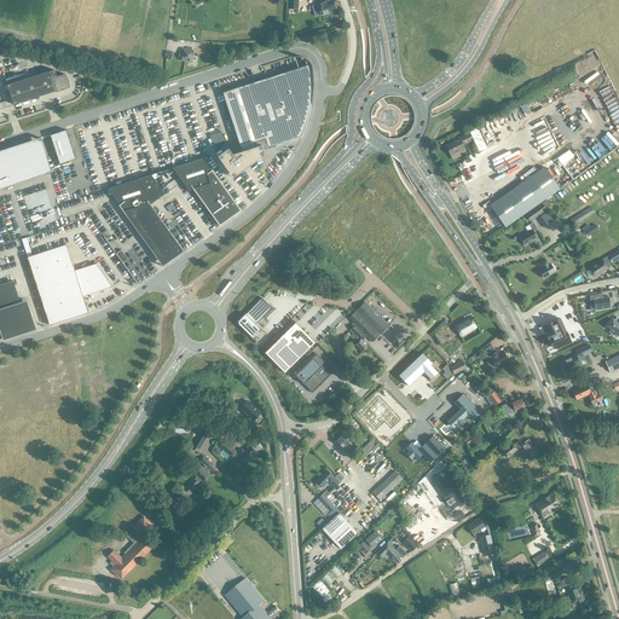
[(336,11),(334,0),(318,5),(320,16),(336,11)]
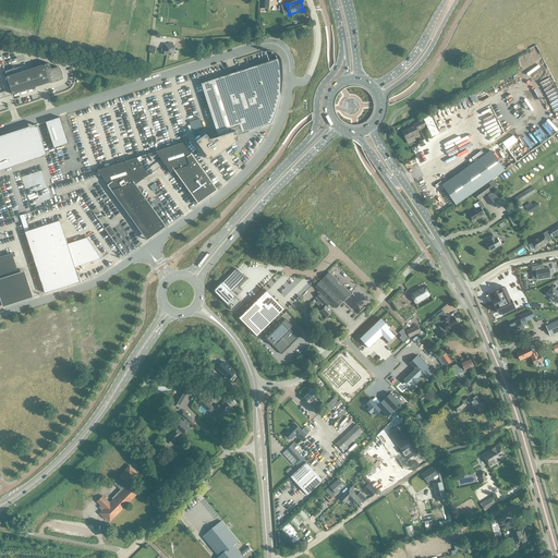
[(167,45),(165,46),(164,55),(173,57),(176,46),(172,46),(173,44),(169,43),(168,45),(167,45)]
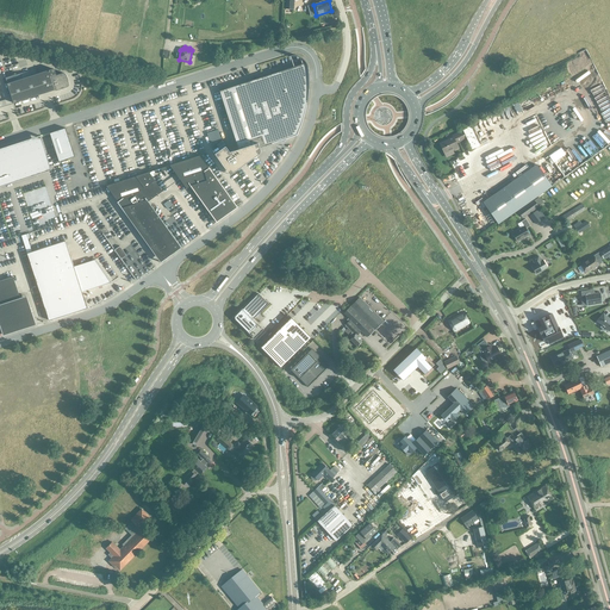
[(309,75),(309,72),(309,68),(309,67),(307,66),(307,64),(306,63),(251,81),(219,91),(238,149),(230,153),(225,147),(215,154),(230,175),(256,156),(257,156),(257,155),(259,155),(259,154),(260,153),(260,151),(260,150),(260,149),(260,148),(272,143),(297,135),(299,131),(300,128),(302,123),(303,120),(303,118),(304,114),(305,110),(306,105),(305,101),(307,101),(307,99),(309,99),(310,89),(309,89),(309,86),(309,85),(309,81),(309,79),(309,76),(309,75)]
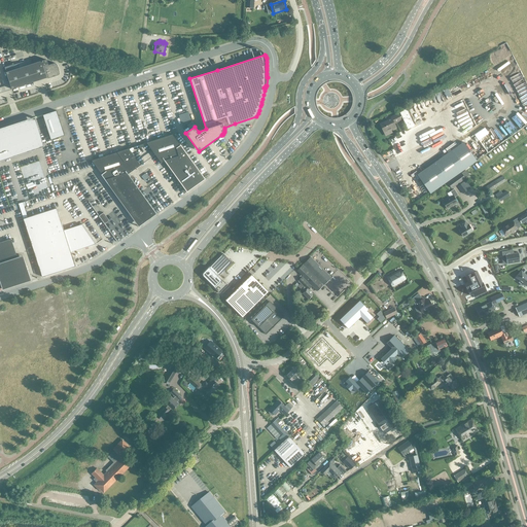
[(60,72),(58,65),(57,64),(56,63),(55,63),(48,65),(47,61),(47,60),(46,60),(45,60),(14,70),(13,65),(5,67),(11,90),(48,77),(48,78),(58,75),(59,75),(60,74),(60,73),(60,72)]
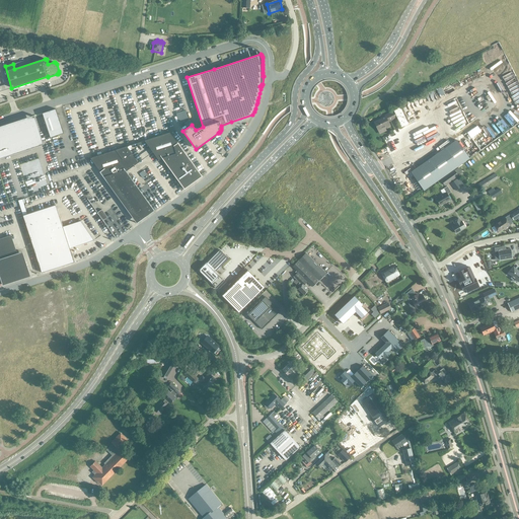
[(401,127),(408,124),(399,107),(393,109),(400,124),(401,127)]
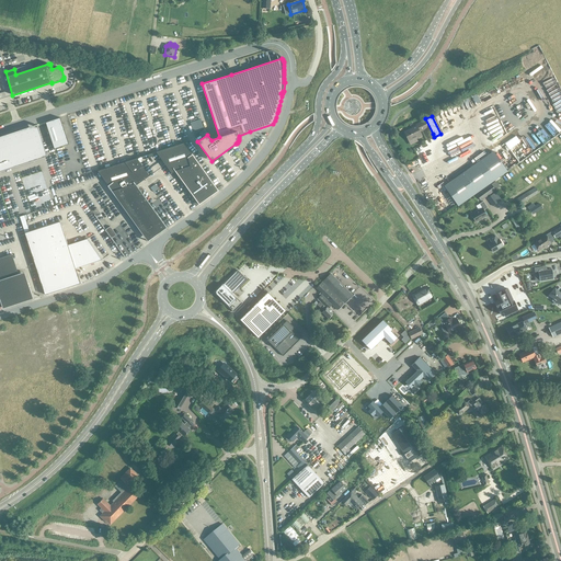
[(69,144),(60,117),(46,123),(54,149),(69,144)]
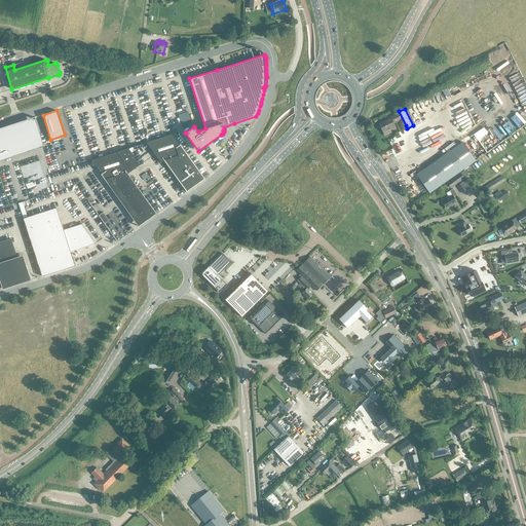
[(191,119),(188,112),(179,115),(181,123),(191,119)]
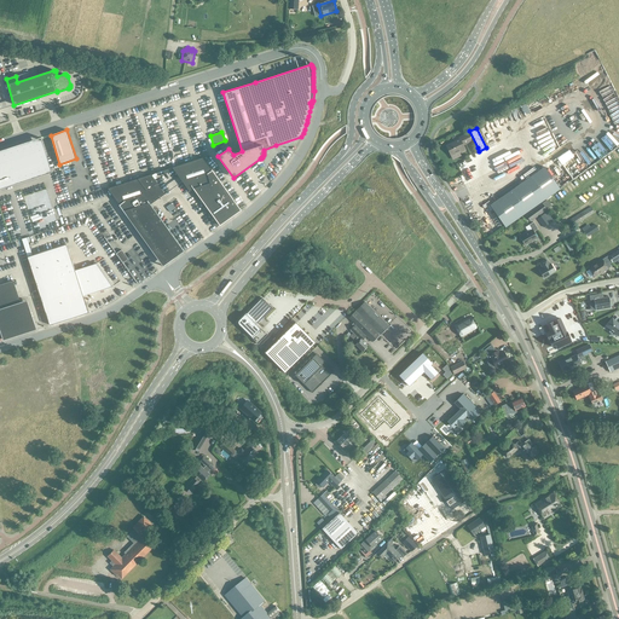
[(472,140),(469,133),(460,138),(460,139),(446,146),(451,156),(458,151),(460,154),(466,150),(463,145),(472,140)]
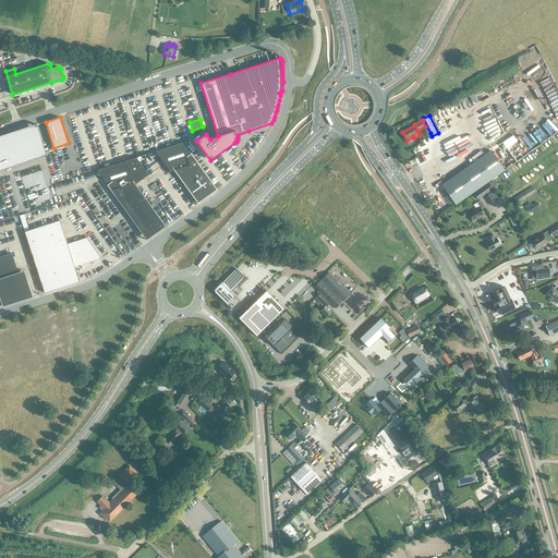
[(0,170),(38,158),(27,128),(0,136),(0,170)]
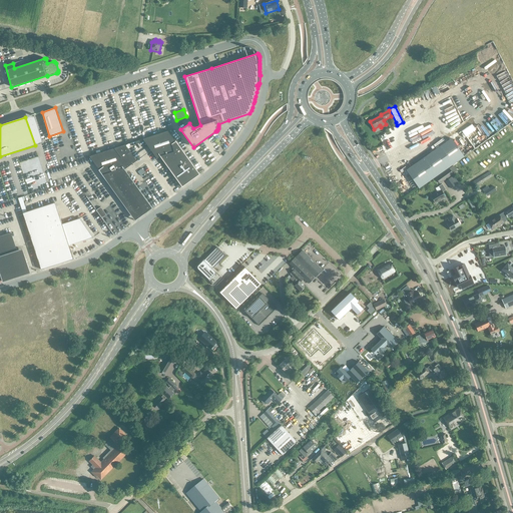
[(192,179),(199,174),(176,141),(175,141),(168,131),(142,139),(157,159),(160,156),(181,185),(181,186),(182,187),(183,186),(192,179)]
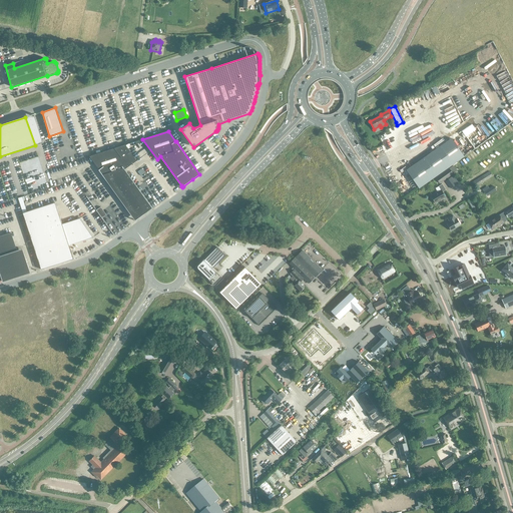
[(419,188),(464,157),(451,138),(406,170),(419,188)]
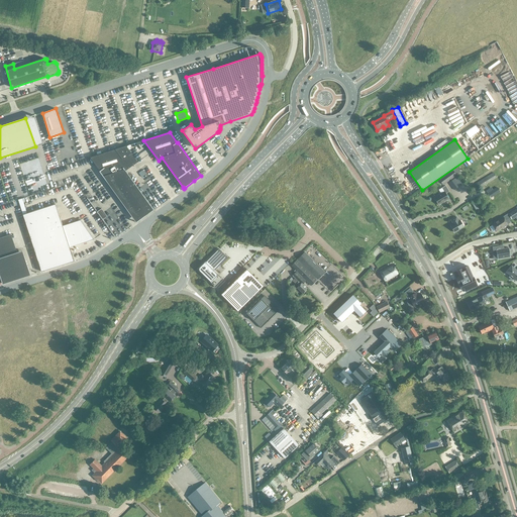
[(113,181),(140,218),(146,214),(146,215),(153,210),(125,171),(137,163),(126,145),(90,158),(100,171),(99,172),(106,181),(106,180),(109,184),(113,181)]
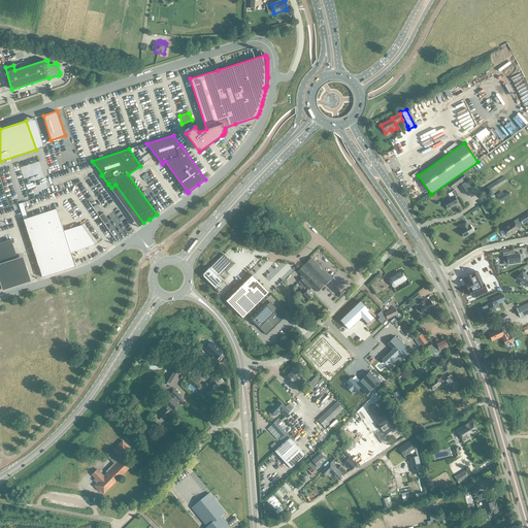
[(485,164),(488,167),(495,162),(492,159),(485,164)]
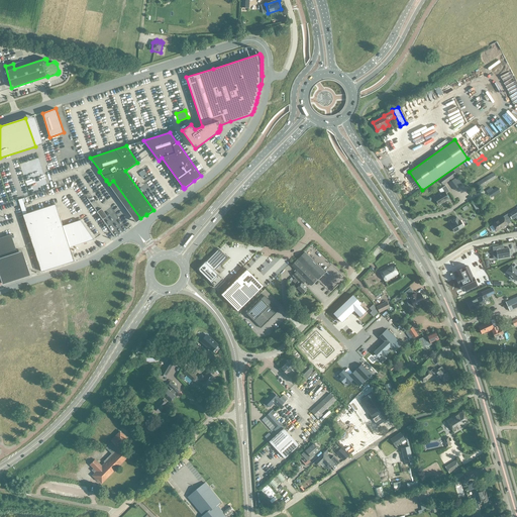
[(452,170),(439,180),(443,185),(457,176),(460,173),(456,168),(452,170)]
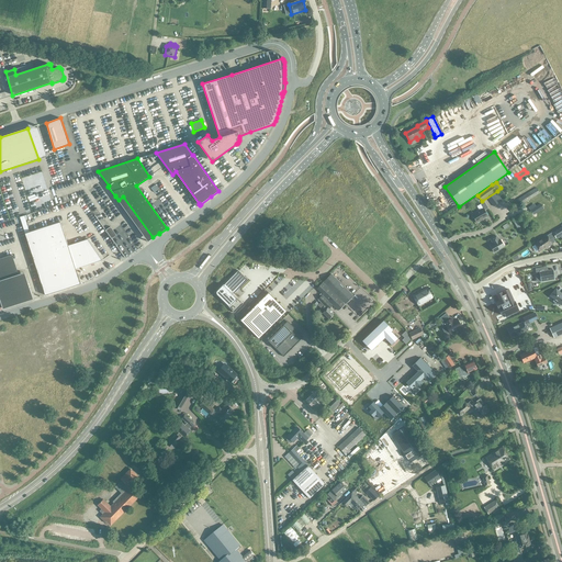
[(537,188),(517,200),(520,205),(540,193),(537,188)]
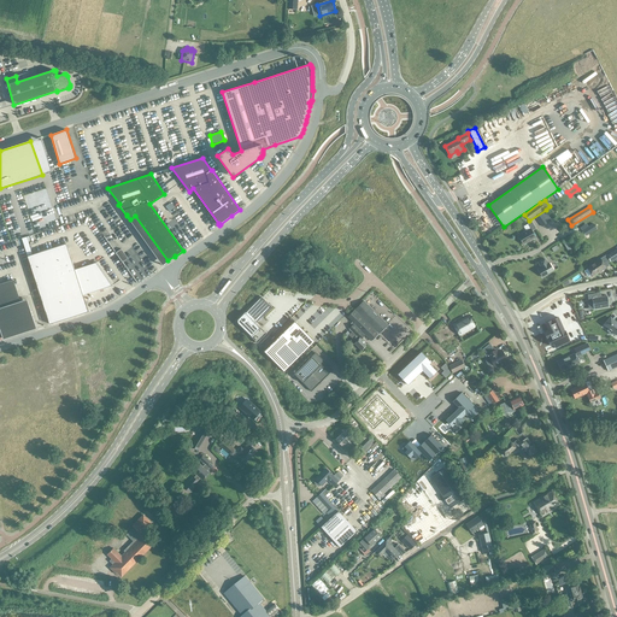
[(546,211),(536,218),(542,227),(552,219),(546,211)]
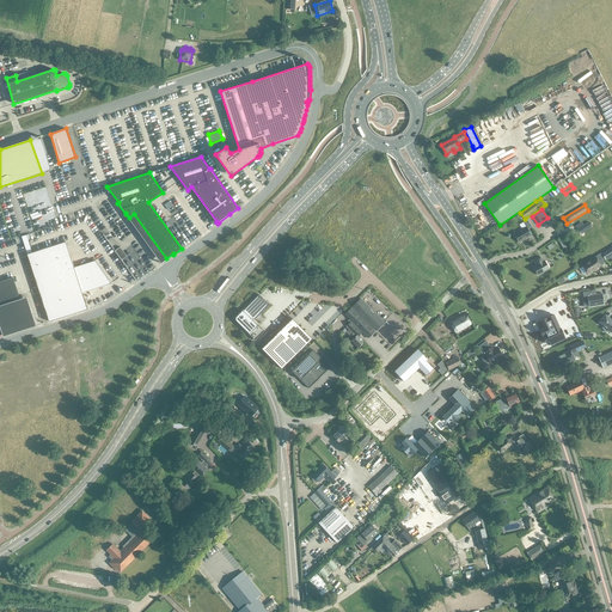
[(477,220),(475,222),(481,233),(484,231),(477,220)]
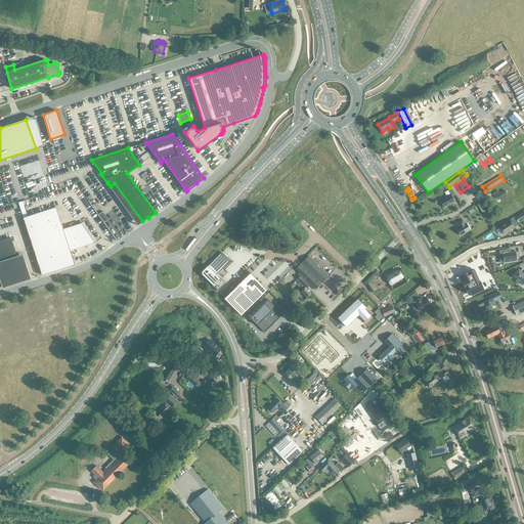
[(444,209),(454,202),(451,197),(455,194),(451,188),(447,191),(449,194),(439,201),(444,209)]
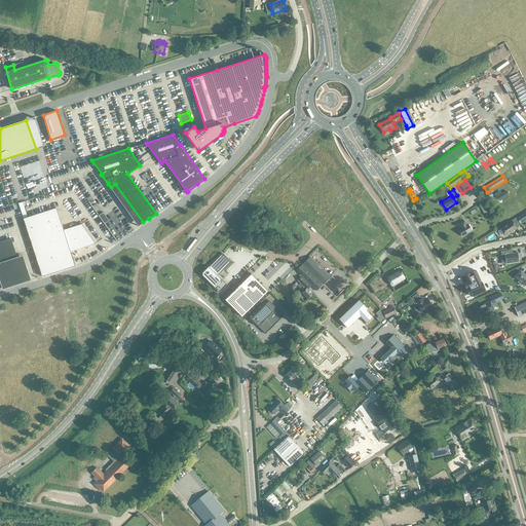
[(501,193),(496,196),(499,201),(509,195),(506,190),(501,193)]
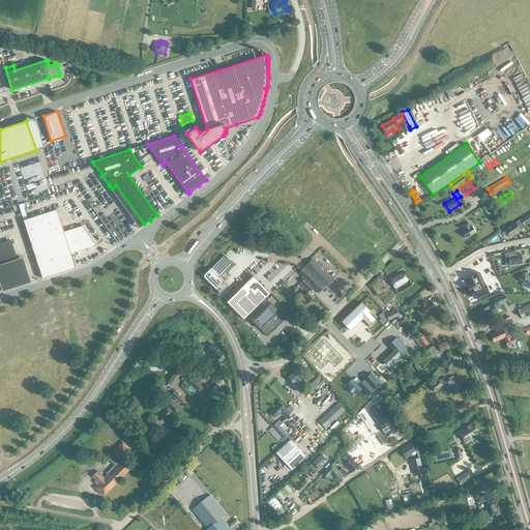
[(96,245),(83,226),(64,232),(57,209),(24,221),(42,278),(76,267),(71,254),(96,245)]
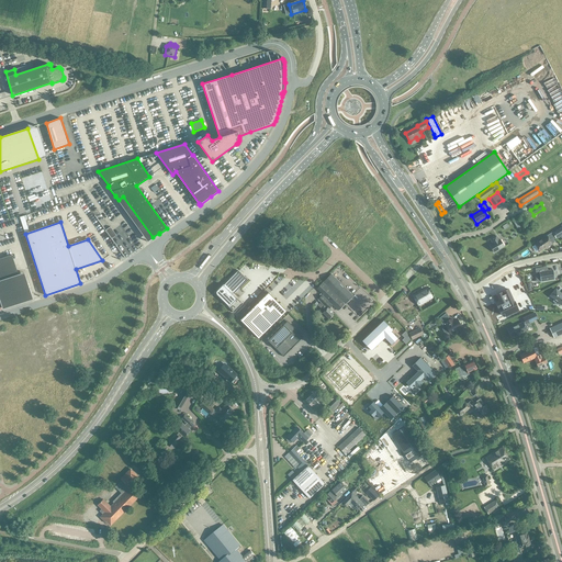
[(557,238),(561,236),(561,235),(561,226),(552,233),(557,238)]
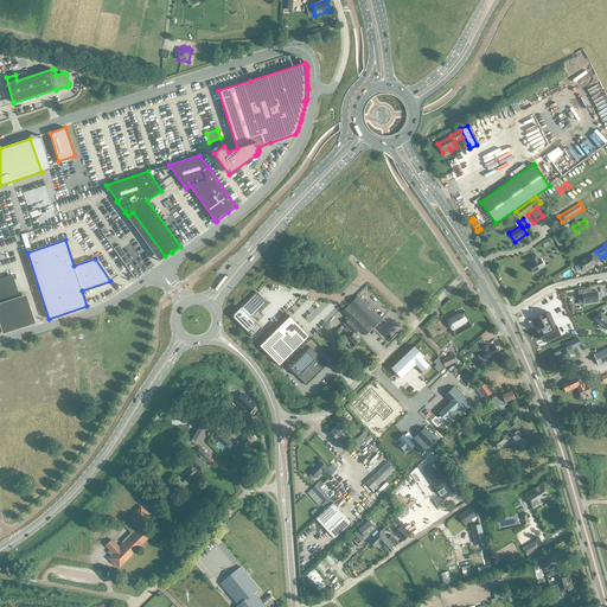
[(544,267),(541,259),(538,260),(536,255),(529,259),(532,263),(529,266),(534,274),(544,267)]
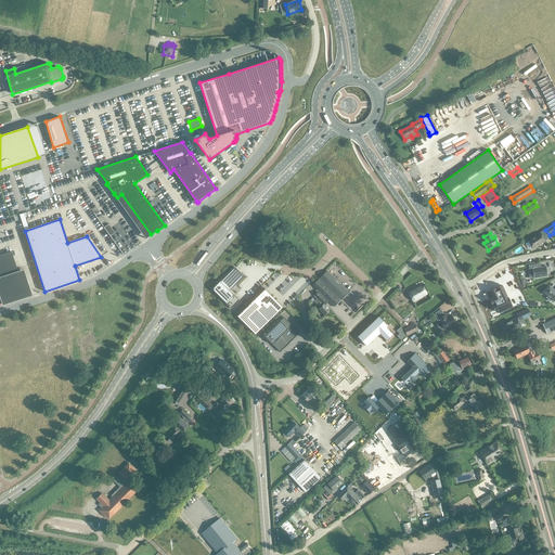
[(534,237),(529,241),(527,242),(532,249),(545,242),(540,233),(534,236),(534,237)]
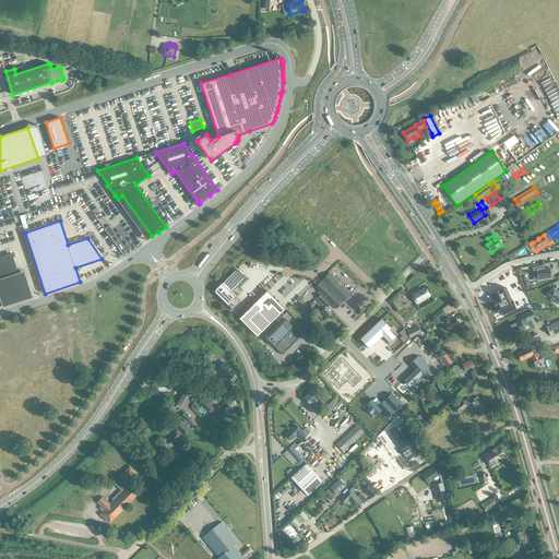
[(27,299),(33,298),(24,271),(19,273),(12,253),(0,257),(0,298),(2,307),(3,307),(9,306),(27,299)]
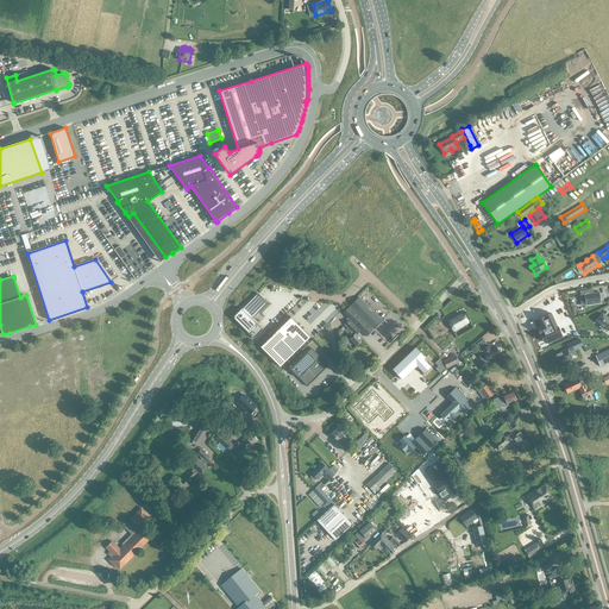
[(598,293),(594,293),(591,294),(590,289),(581,292),(582,300),(585,299),(586,306),(601,303),(600,292),(598,292),(598,293)]
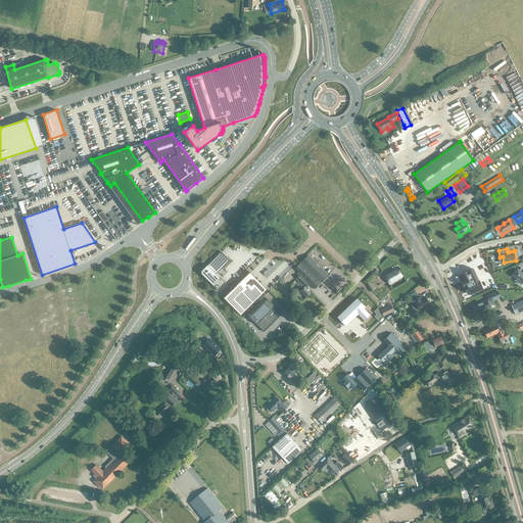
[(208,266),(207,265),(202,271),(201,272),(201,273),(202,274),(206,279),(218,291),(226,283),(217,274),(230,260),(222,251),(208,266)]
